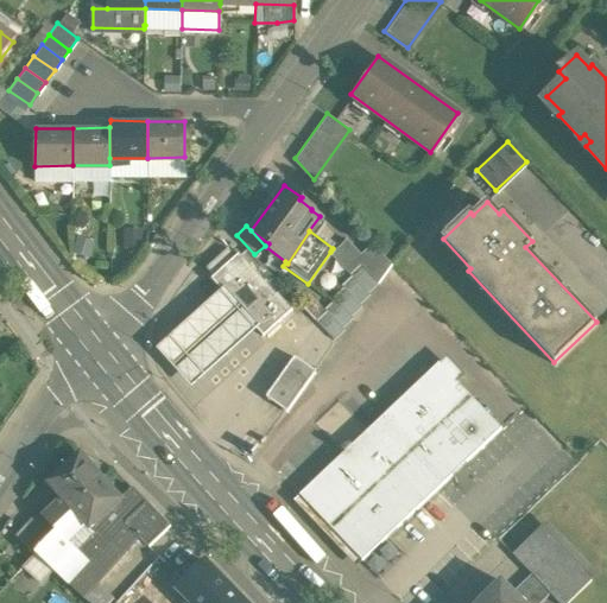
[(333,248),(332,249),(330,252),(349,270),(359,260),(360,261),(365,255),(360,251),(346,235),(333,248)]
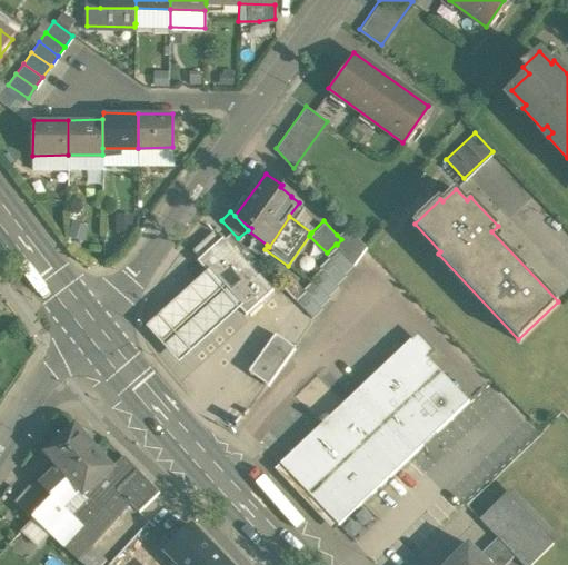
[(366,244),(347,225),(337,235),(341,239),(337,245),(354,261),(366,244)]
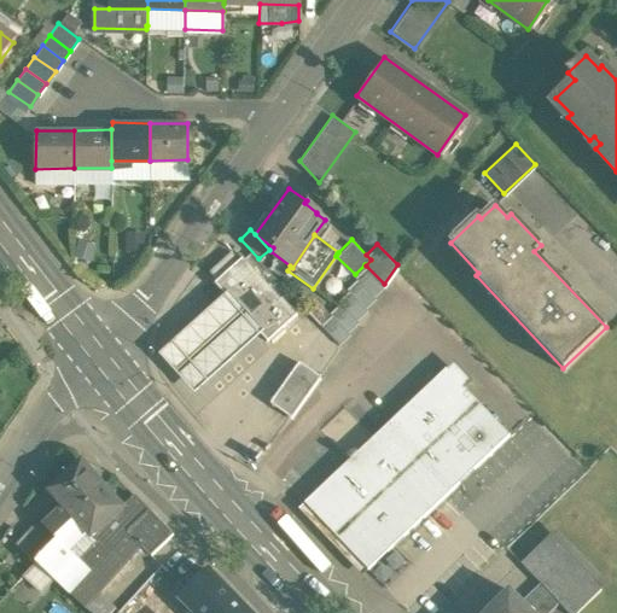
[(231,251),(210,270),(217,279),(238,260),(231,251)]
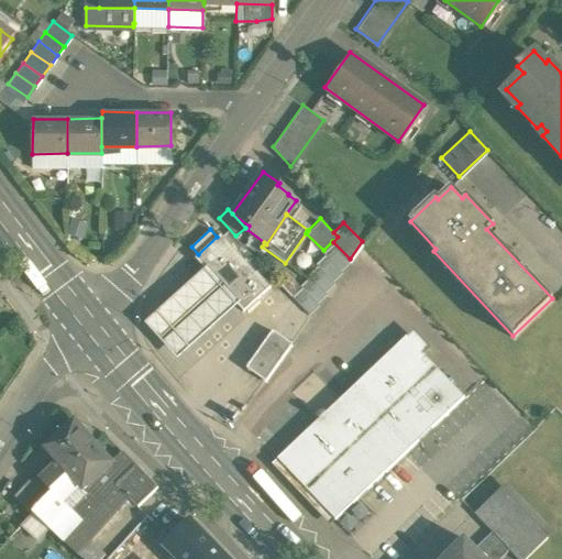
[(198,254),(195,256),(205,267),(237,303),(242,309),(270,285),(256,270),(255,271),(221,233),(217,237),(198,254)]
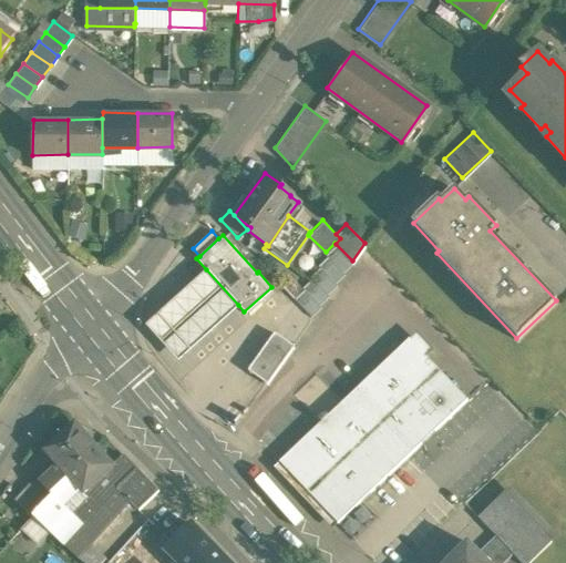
[(336,244),(335,243),(326,252),(327,254),(342,270),(352,260),(336,244)]
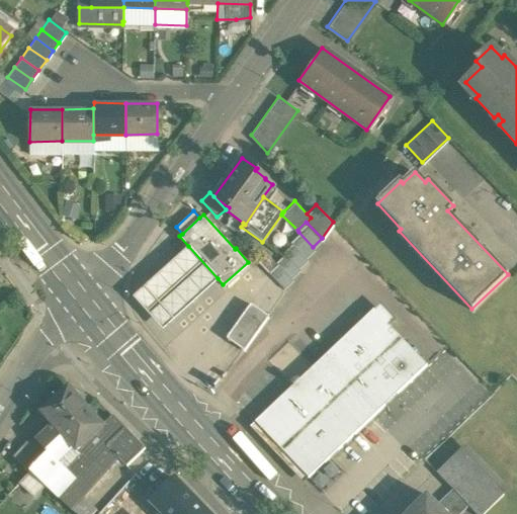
[(313,247),(298,232),(290,240),(291,242),(306,257),(315,248),(313,247)]
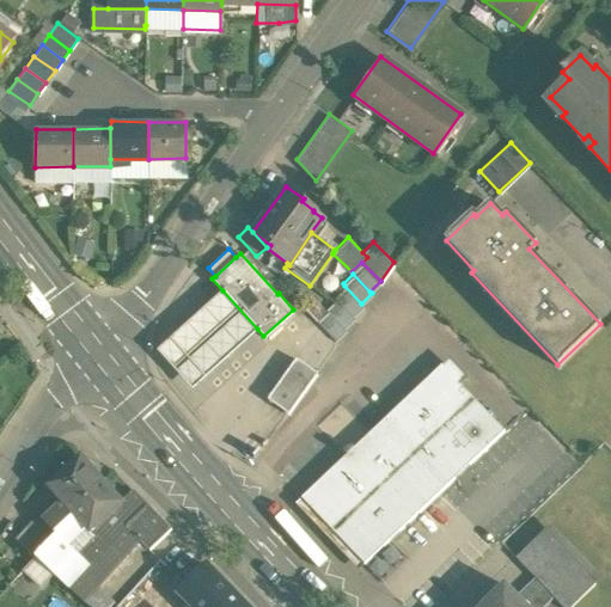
[(361,304),(344,286),(334,295),(336,298),(353,314),(364,305),(361,304)]
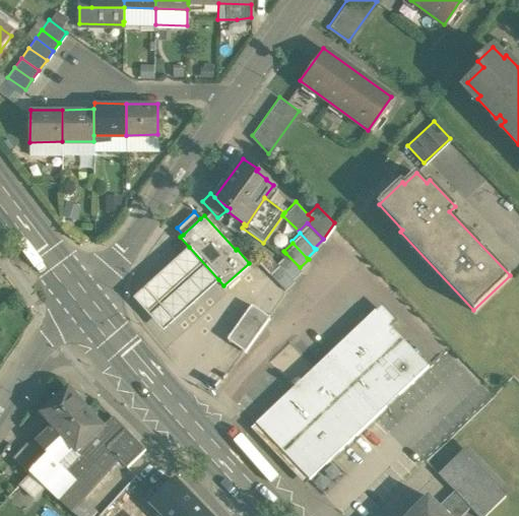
[(164,269),(134,297),(164,329),(192,303),(218,279),(189,247),(164,269)]
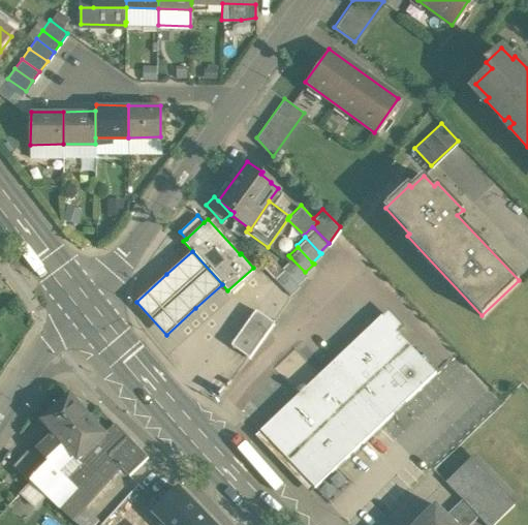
[(305,272),(290,257),(281,266),(283,268),(298,282),(306,274),(305,272)]
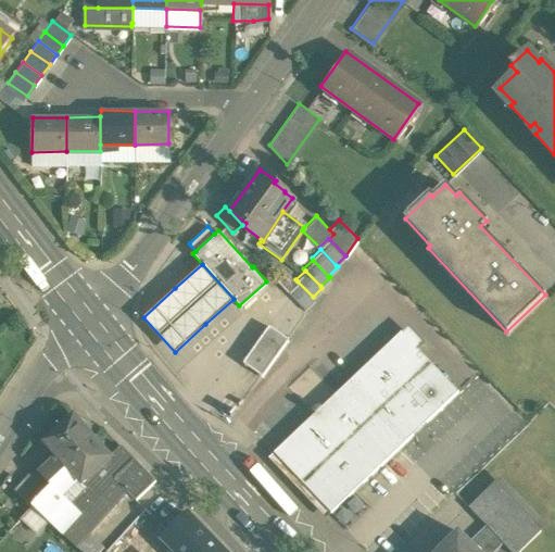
[(313,297),(298,281),(288,291),(304,309),(314,299),(313,297)]
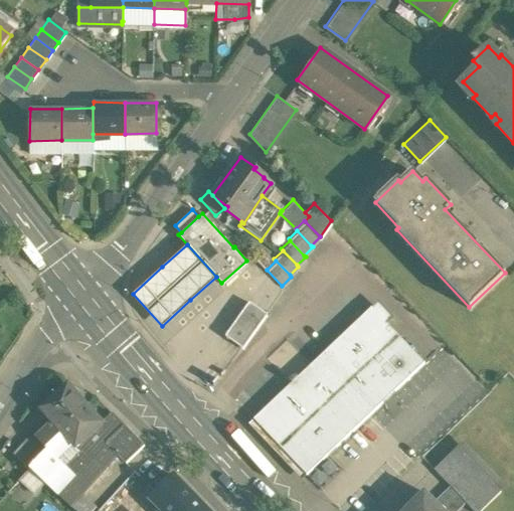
[(248,300),(224,334),(242,347),(243,346),(242,345),(265,314),(266,314),(267,313),(248,300)]
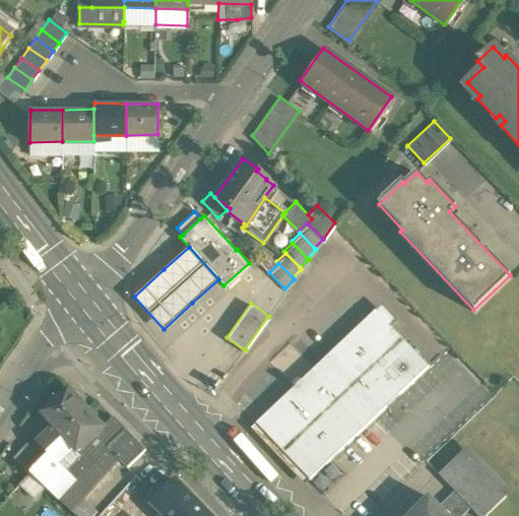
[(375,309),(256,422),(309,477),(428,365),(375,309)]
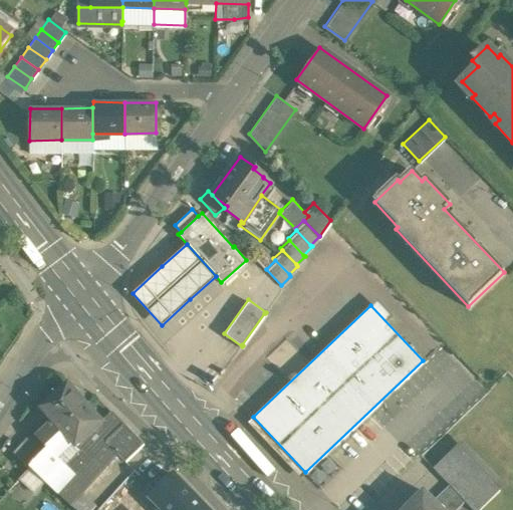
[(67,384),(40,408),(51,420),(60,430),(86,406),(67,384)]
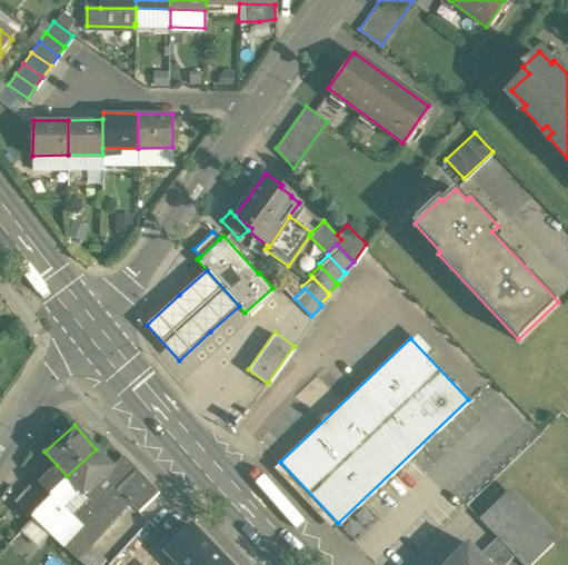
[(96,449),(67,476),(78,488),(82,494),(112,467),(111,466),(96,449)]
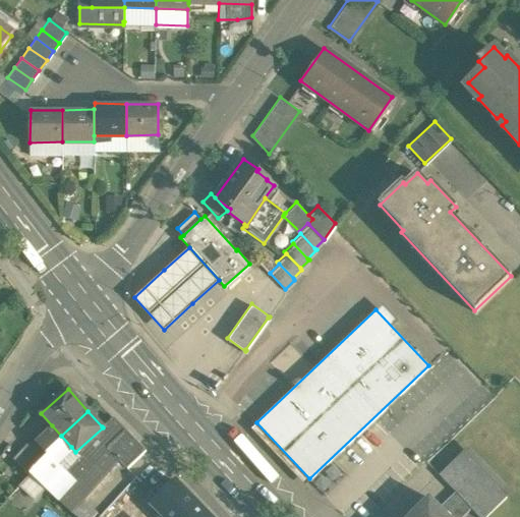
[(71,447),(65,452),(65,455),(41,482),(70,510),(77,503),(118,458),(106,446),(124,428),(113,416),(102,426),(103,427),(75,452),(71,447)]
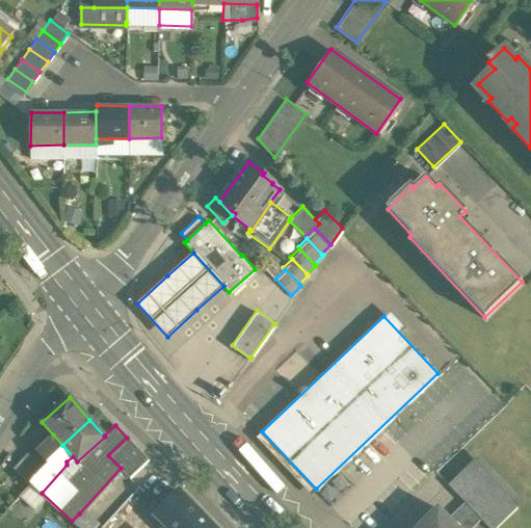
[(62,445),(53,434),(36,450),(46,460),(62,445)]
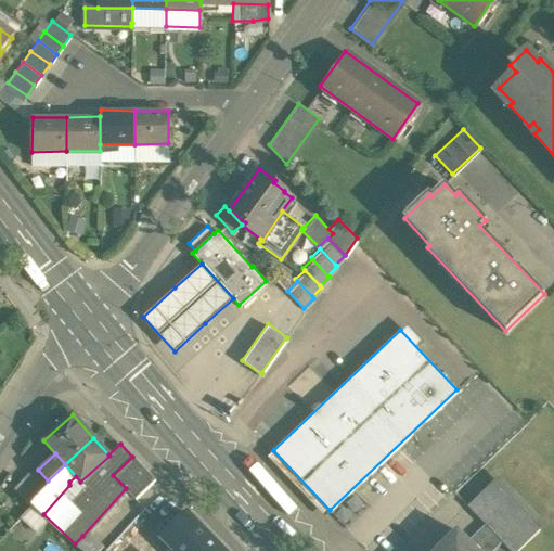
[(154,479),(132,457),(113,475),(126,488),(134,497),(154,479)]
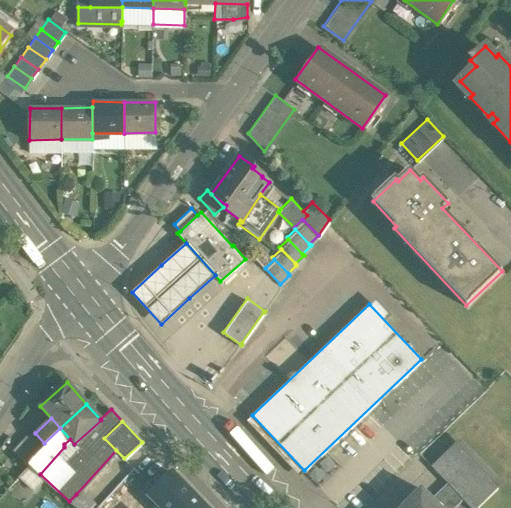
[(38,454),(29,464),(40,474),(64,447),(64,444),(70,439),(60,428),(44,443),(46,445),(38,454)]
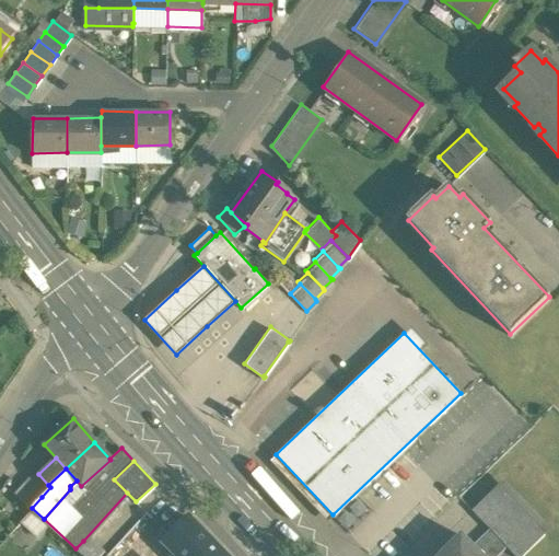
[(38,474),(35,470),(23,482),(42,497),(50,487),(48,485),(38,474)]
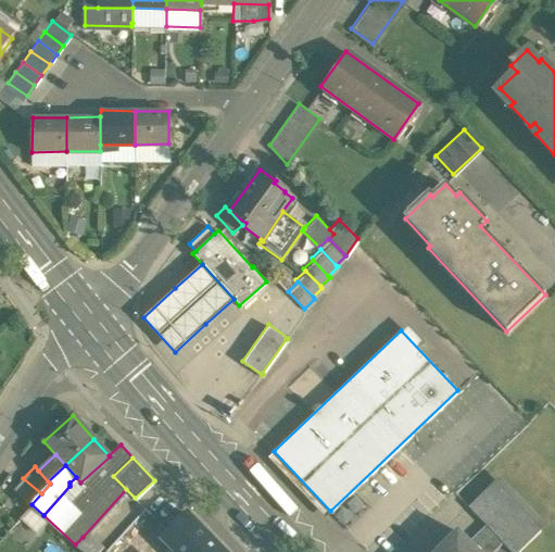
[(41,493),(23,478),(14,488),(32,504),(41,493)]
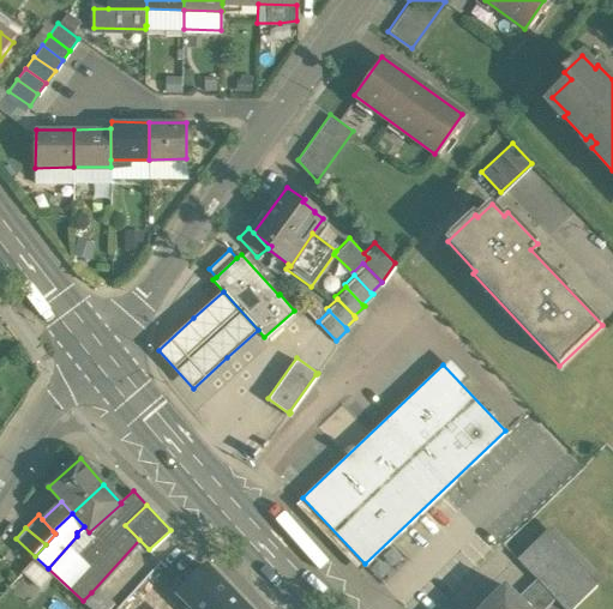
[(570,608),(596,584),(545,531),(517,558),(535,578),(556,597),(565,608),(570,608)]
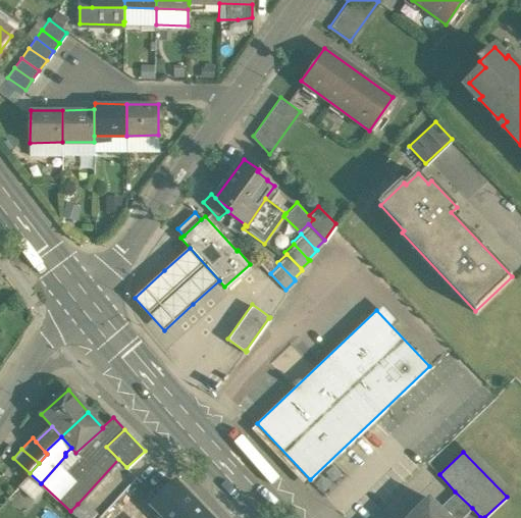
[(180,517),(197,503),(174,479),(164,488),(160,483),(150,493),(155,498),(150,503),(164,517),(180,517)]
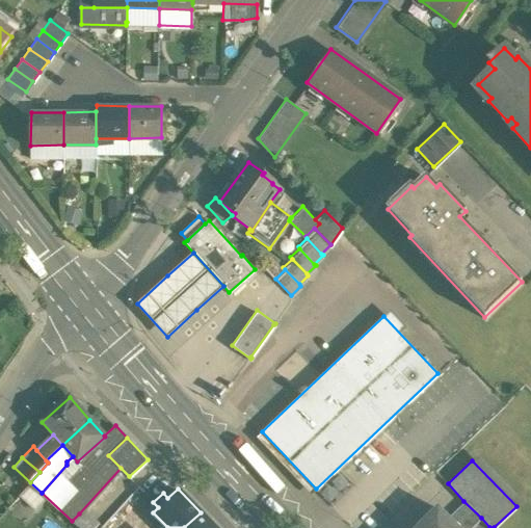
[(463,501),(447,517),(457,527),(470,527),(481,518),(463,501)]
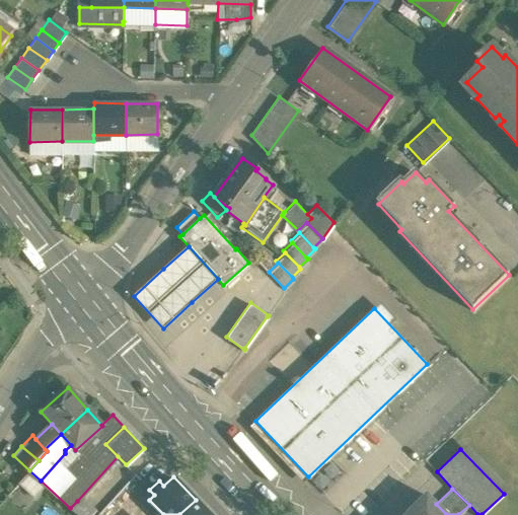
[(446,514),(436,504),(427,495),(405,514),(446,514)]
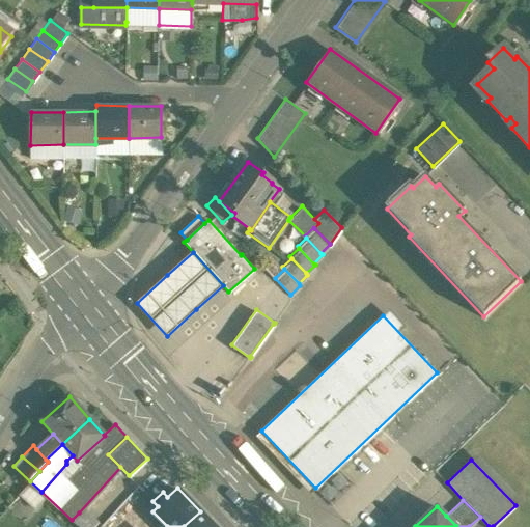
[(216,526),(200,511),(184,526),(216,526)]
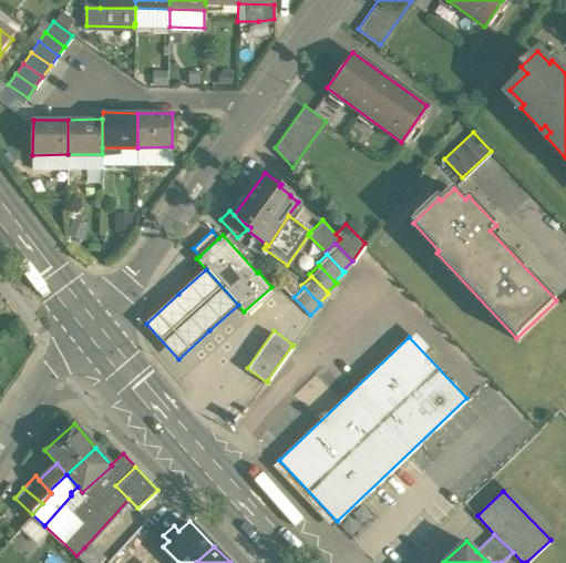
[(100,562),(84,548),(76,555),(84,562),(100,562)]
